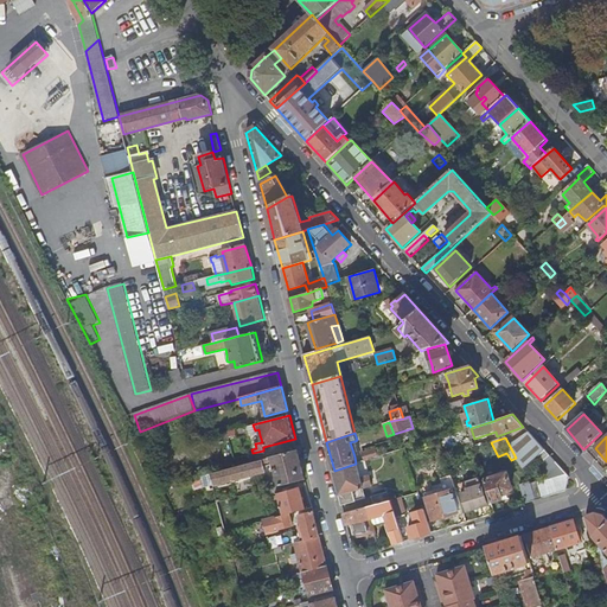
[(521,485),(526,504),(567,491),(570,478),(536,441),(516,458),(524,470),(534,461),(550,479),(531,485),(531,483),(521,485)]
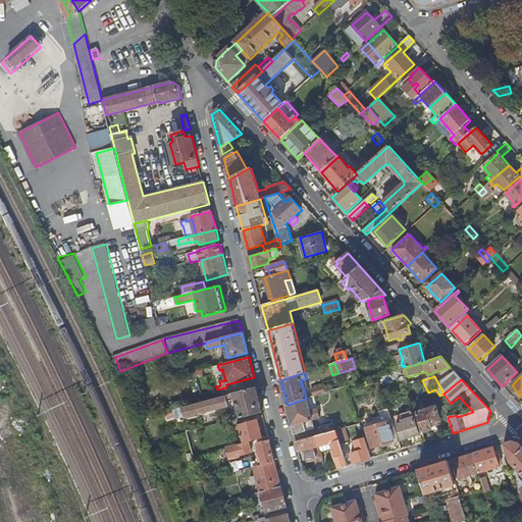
[(312,389),(314,397),(326,393),(324,385),(312,389)]
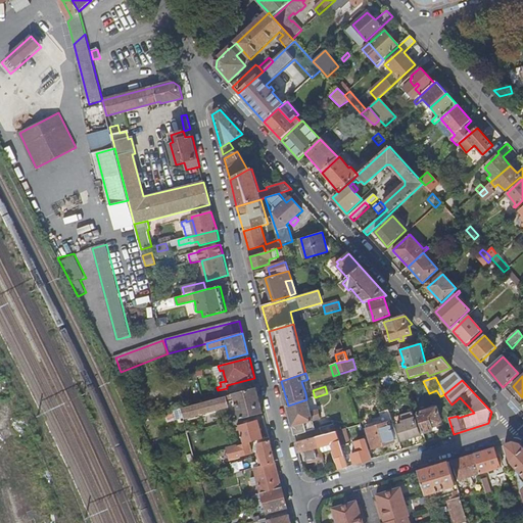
[(256,387),(235,393),(241,418),(264,413),(256,387)]
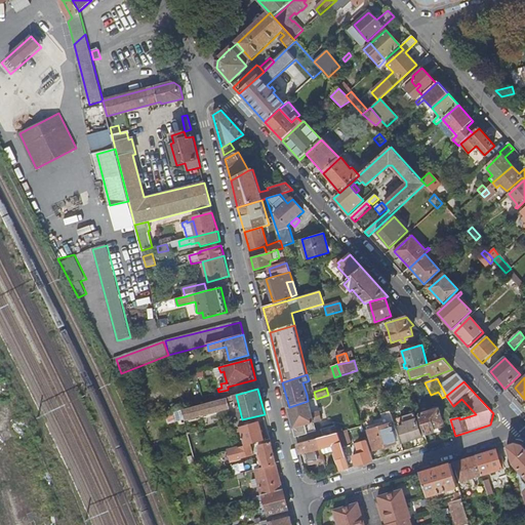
[(216,393),(218,400),(227,398),(230,397),(228,390),(218,392),(216,393)]
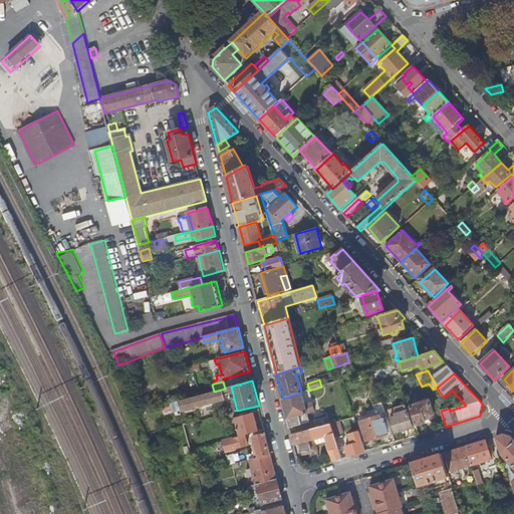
[(214,392),(179,402),(181,412),(225,400),(222,390),(214,392)]
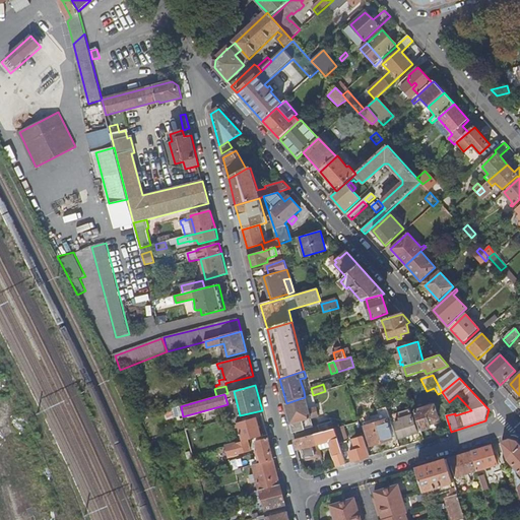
[(305,397),(286,403),(294,433),(314,428),(312,417),(319,416),(317,408),(312,409),(311,406),(308,407),(305,397)]
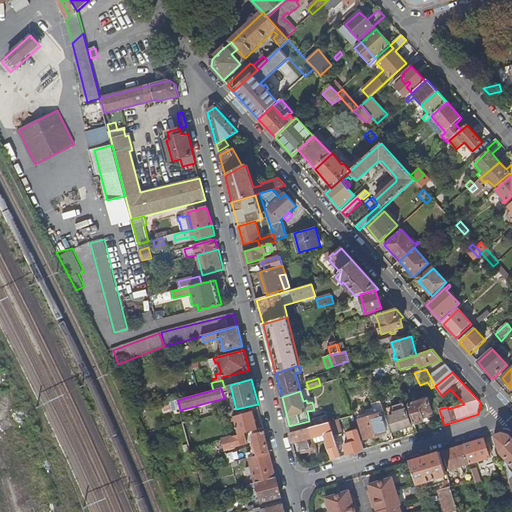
[(408,405),(414,424),(424,421),(423,419),(430,416),(430,414),(432,414),(427,400),(408,405)]
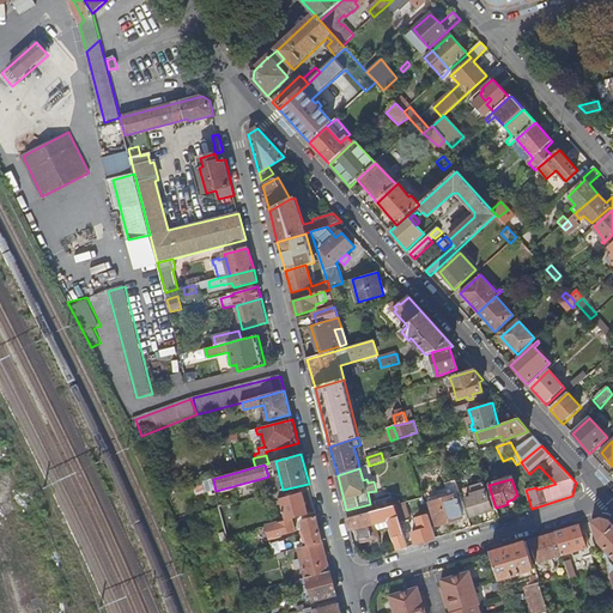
[(484,484),(462,490),(471,516),(492,509),(484,484)]
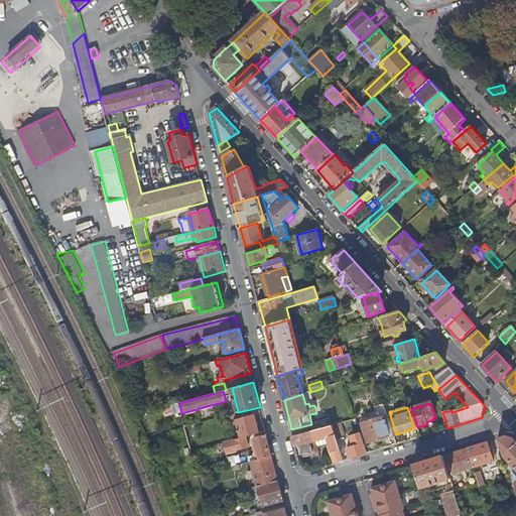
[(246,437),(258,433),(254,415),(237,419),(237,421),(234,422),(235,425),(238,424),(241,438),(246,437)]
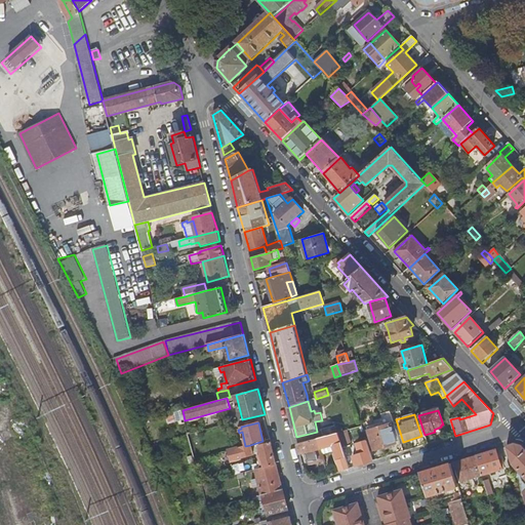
[(322,429),(324,438),(338,434),(335,425),(322,429)]
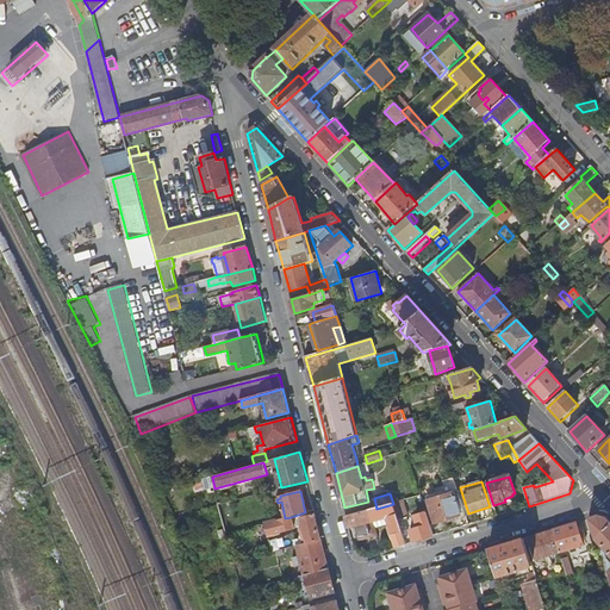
[(452,493),(428,500),(435,523),(458,516),(452,493)]
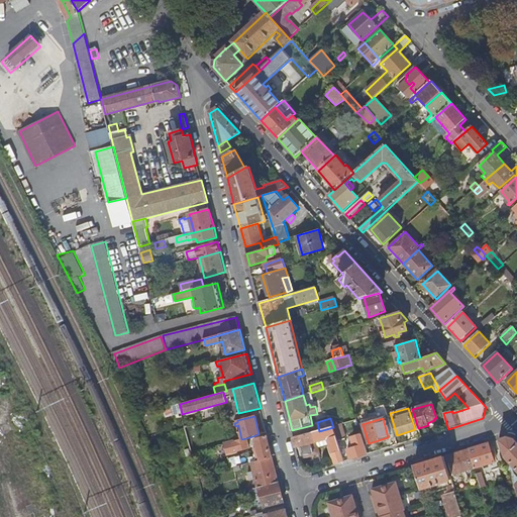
[(341,424),(333,427),(338,441),(345,438),(341,424)]
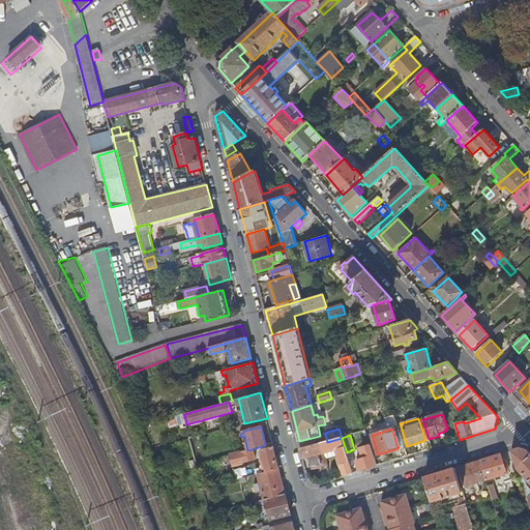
[(327,442),(320,443),(323,453),(336,449),(345,476),(353,473),(347,452),(342,438),(327,442)]
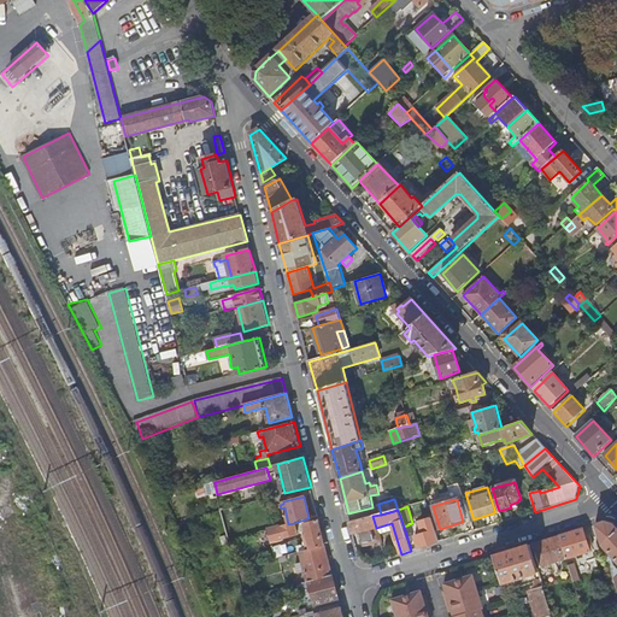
[(375,538),(378,536),(376,528),(372,516),(351,523),(353,534),(360,532),(363,544),(375,540),(375,538)]
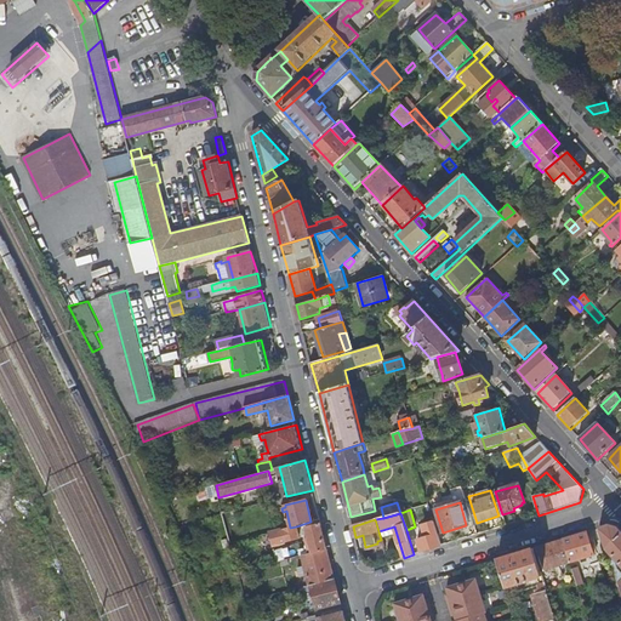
[(322,523),(306,528),(312,553),(328,550),(322,523)]
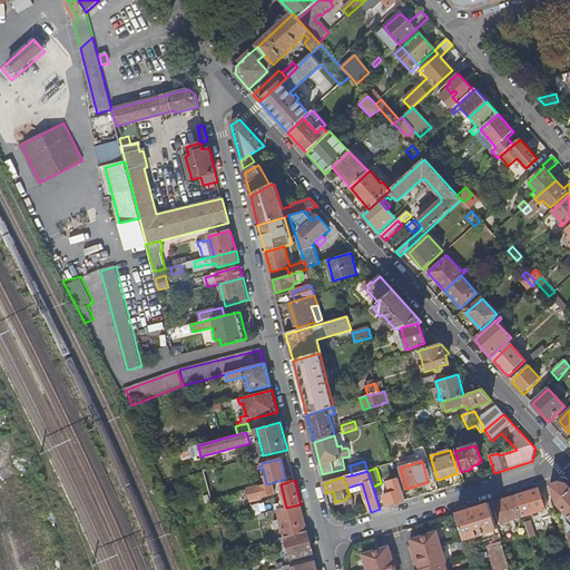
[(559,482),(551,484),(569,543),(569,487),(568,484),(559,482)]
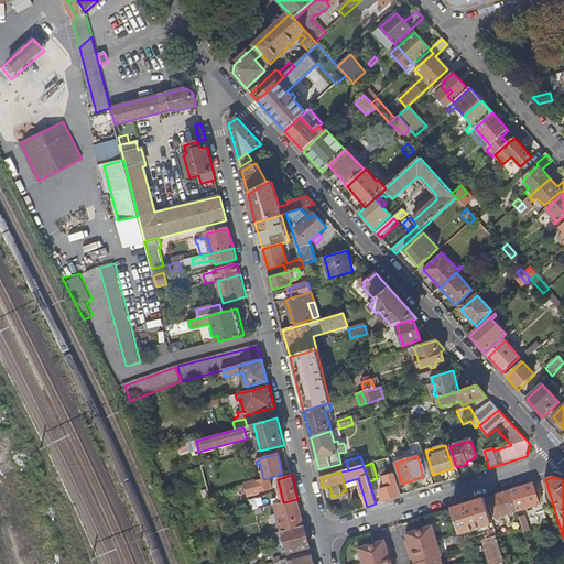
[(272,490),(269,478),(263,479),(258,480),(260,492),(272,490)]
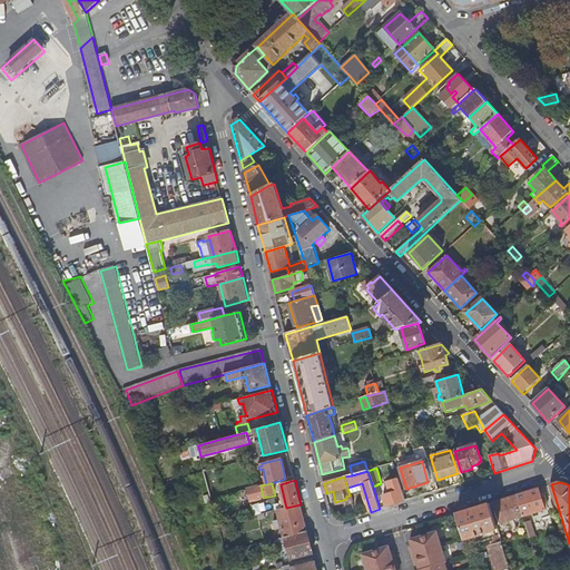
[(384,495),(387,507),(405,501),(400,484),(391,487),(392,493),(384,495)]
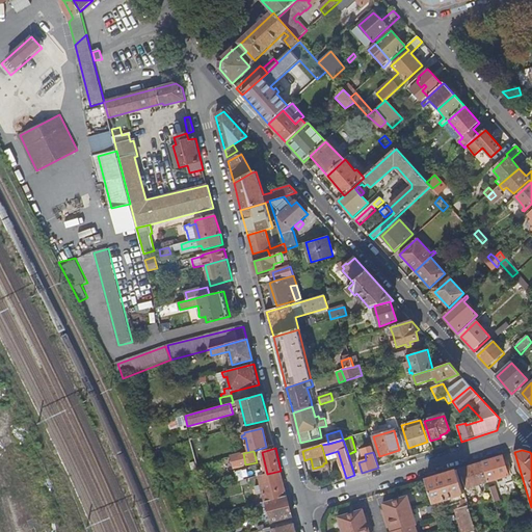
[(482,462),(488,482),(509,476),(503,456),(482,462)]
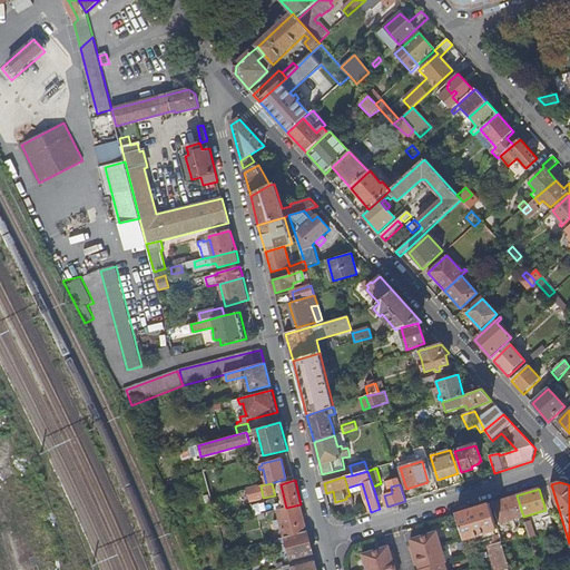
[(500,524),(523,517),(517,495),(493,502),(500,524)]
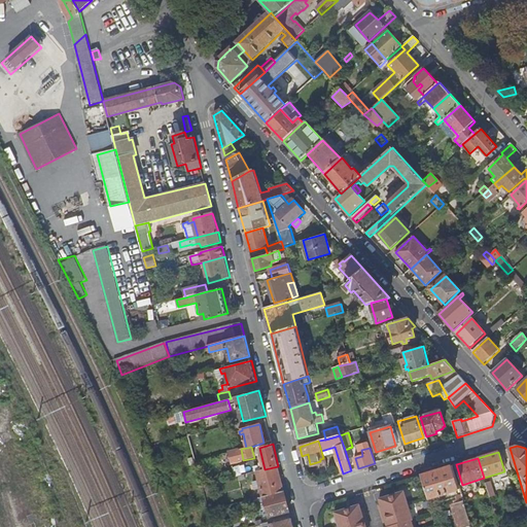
[(453,465),(423,475),(430,498),(442,495),(443,496),(450,494),(450,492),(460,489),(453,465)]
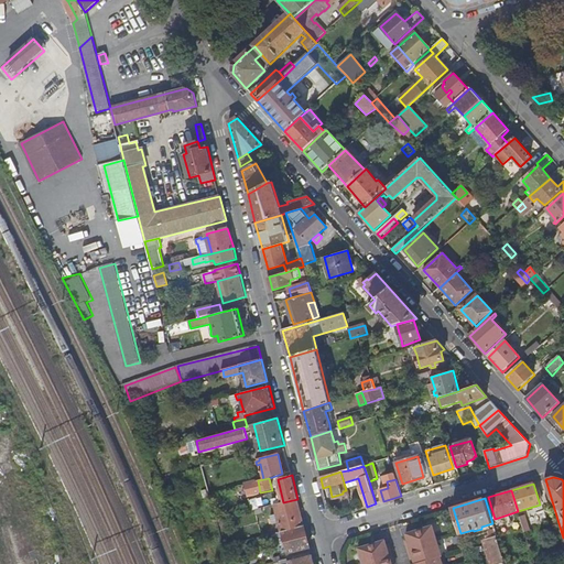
[(283,502),(273,506),(277,514),(279,523),(279,525),(281,524),(283,531),(304,525),(297,499),(283,502)]
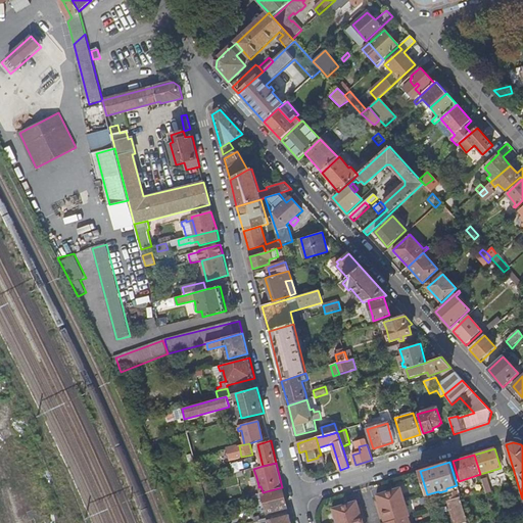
[(487,478),(482,479),(482,481),(486,493),(489,492),(488,489),(490,488),(487,478)]
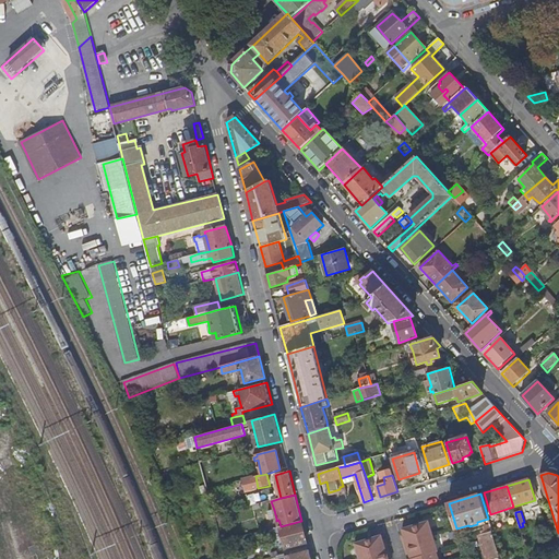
[(301,521),(281,526),(285,548),(307,543),(301,521)]
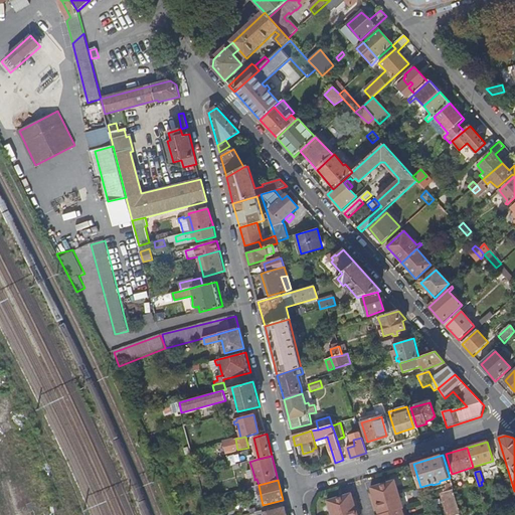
[(395,480),(371,488),(373,493),(370,493),(375,511),(378,510),(379,514),(378,514),(403,514),(402,509),(404,508),(395,480)]
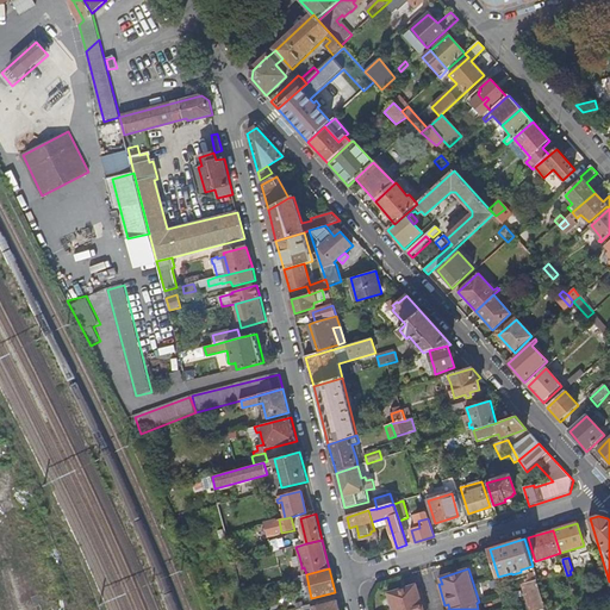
[(534,609),(546,609),(536,574),(530,577),(533,583),(527,584),(534,609)]
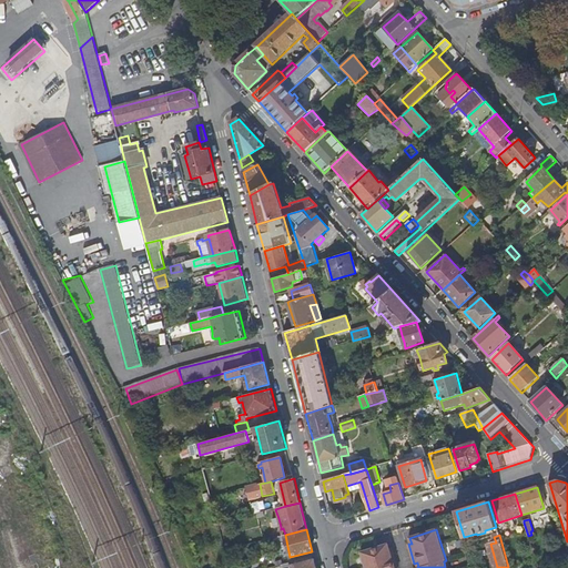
[(388,545),(362,553),(366,567),(397,567),(398,567),(393,549),(391,550),(388,545)]
